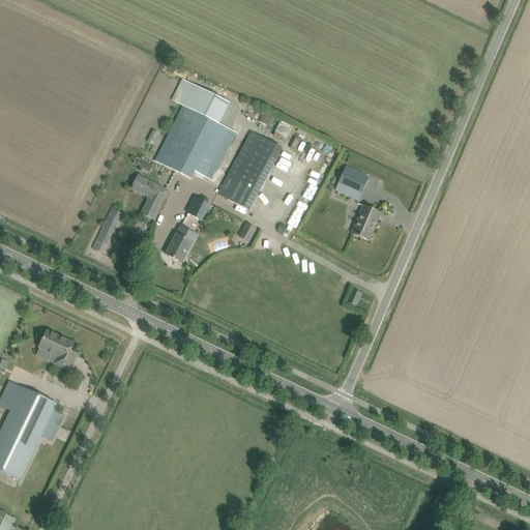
[(183,106),(155,162),(190,179),(195,172),(206,177),(211,180),(214,173),(215,174),(236,134),(230,130),(226,127),(219,124),(227,111),(230,105),(182,80),(172,100),(183,106)]
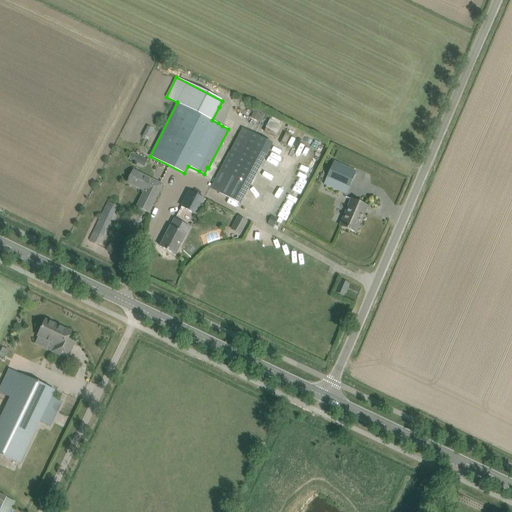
[(251,118),(261,123),(266,113),(256,107),(251,118)]
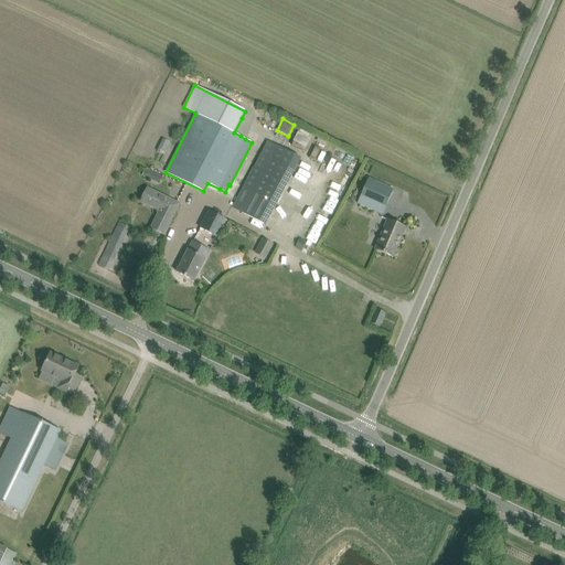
[(298,130),(292,145),(306,149),(311,135),(298,130)]
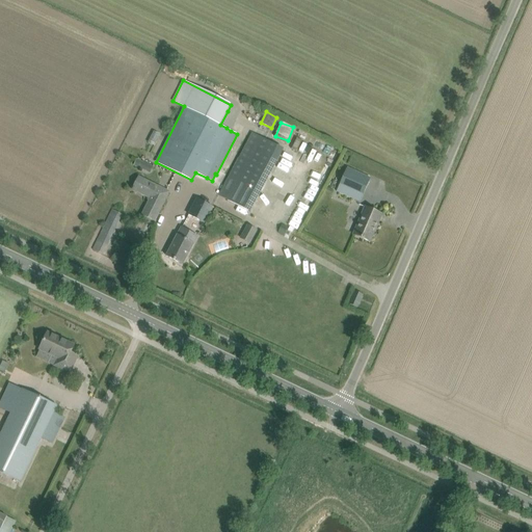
[(284,150),(253,132),(218,195),(250,212),(284,150)]
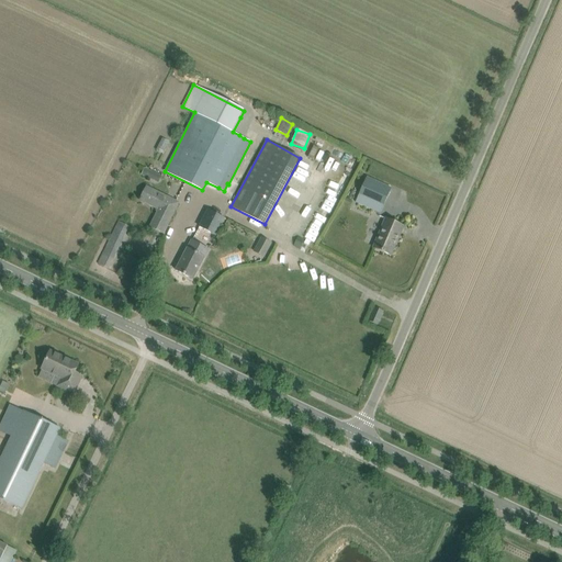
[(145,168),(142,175),(148,178),(152,171),(145,168)]
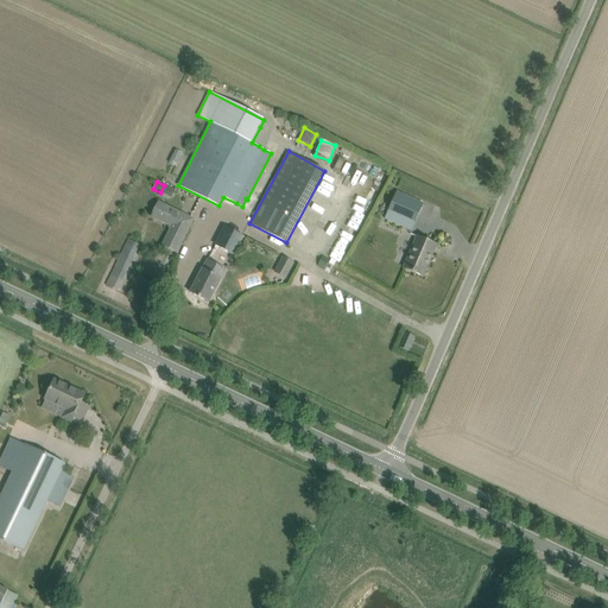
[(397,191),(390,210),(385,219),(411,230),(416,221),(423,203),(397,191)]
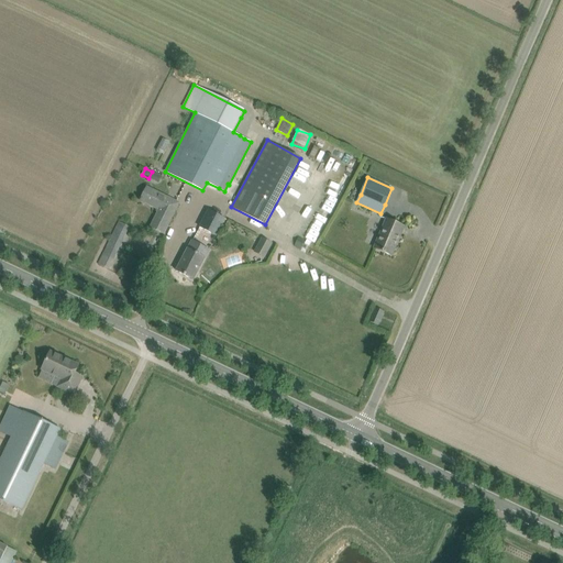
[(164,233),(168,223),(179,203),(146,187),(140,200),(159,210),(151,228),(164,233)]
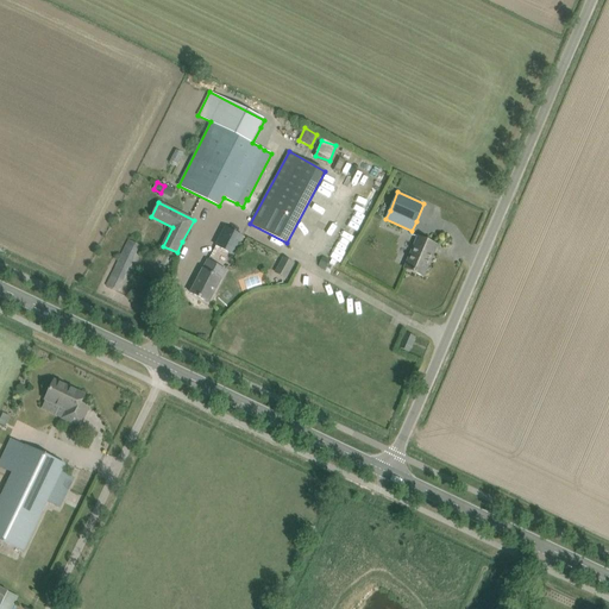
[(226,227),(221,236),(217,246),(233,255),(244,237),(226,227)]
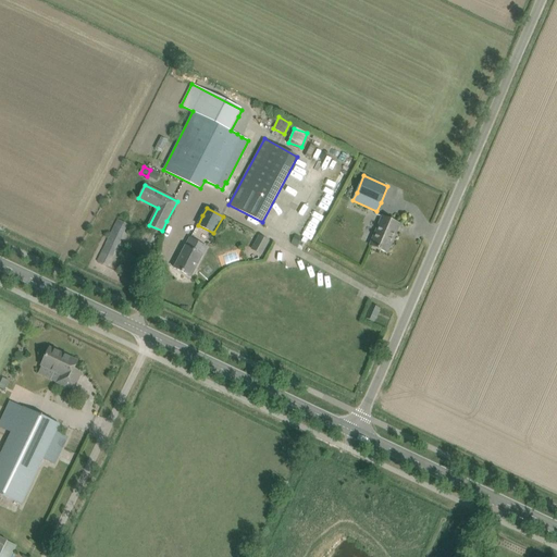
[(308,246),(323,211),(316,208),(305,233),(300,243),(308,246)]
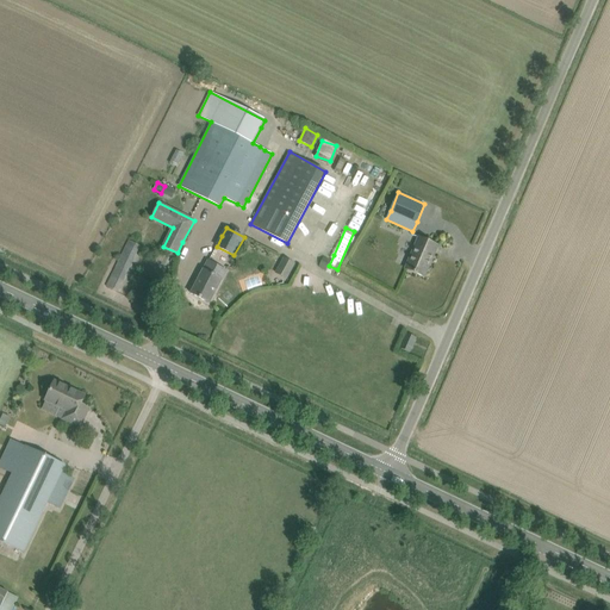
[(419,237),(416,246),(405,269),(424,278),(437,246),(419,237)]
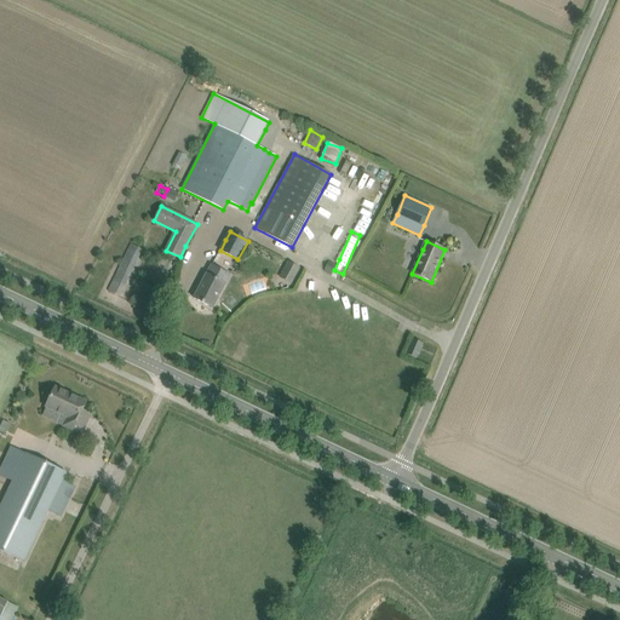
[(329,260),(323,270),(331,274),(336,264),(329,260)]
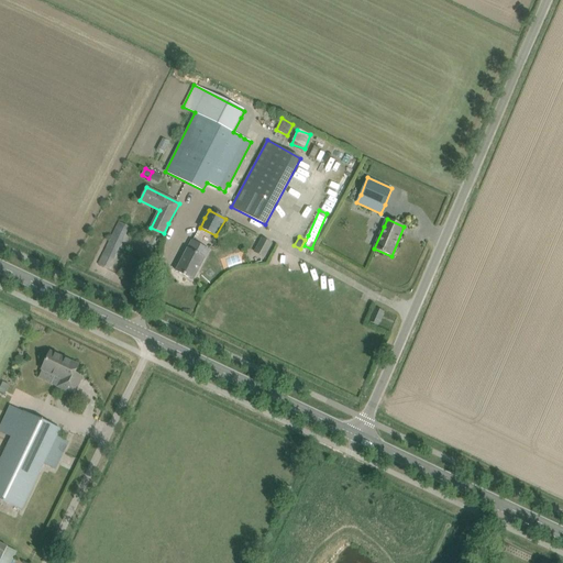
[(272,244),(262,239),(258,245),(268,251),(272,244)]
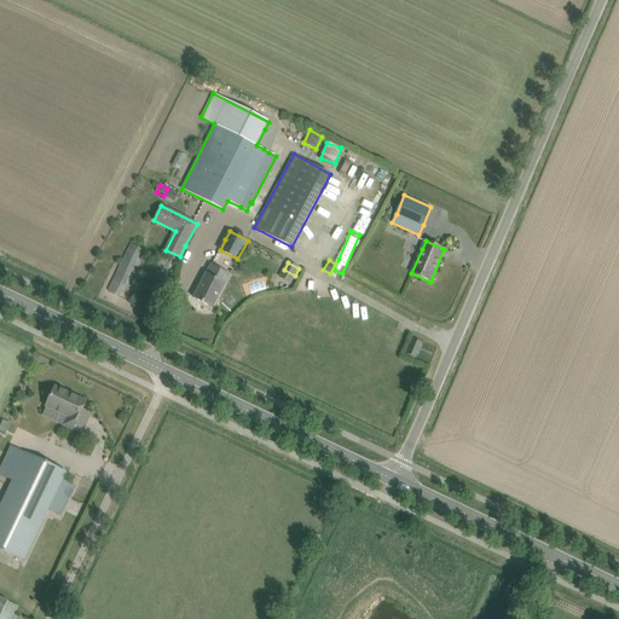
[(212,265),(200,287),(195,298),(212,307),(230,275),(212,265)]
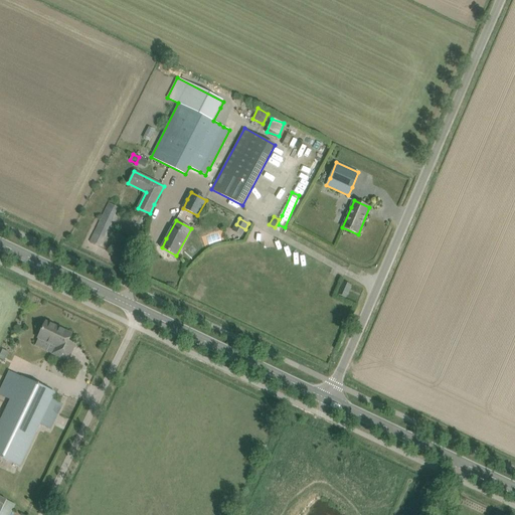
[(100,222),(90,241),(99,246),(109,226),(100,222)]
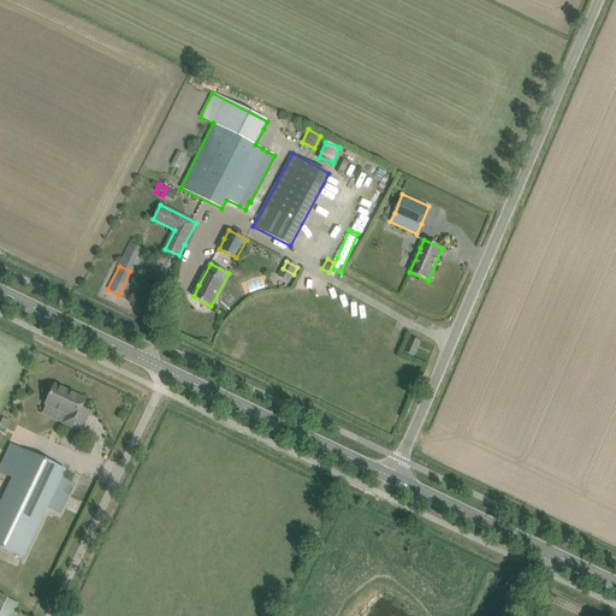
[(420,342),(412,338),(406,353),(414,356),(420,342)]
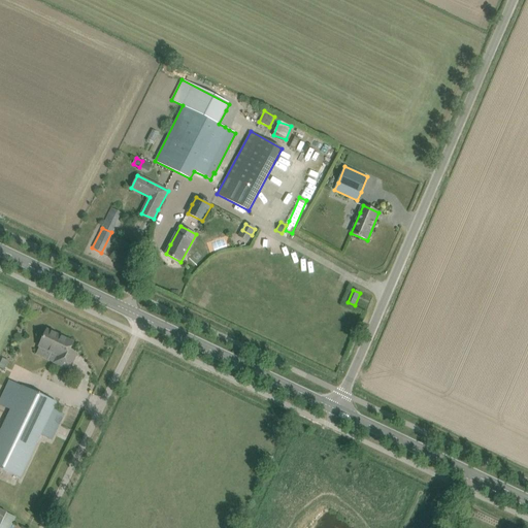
[(73,342),(47,330),(38,349),(55,357),(53,361),(69,369),(76,354),(69,350),(73,342)]
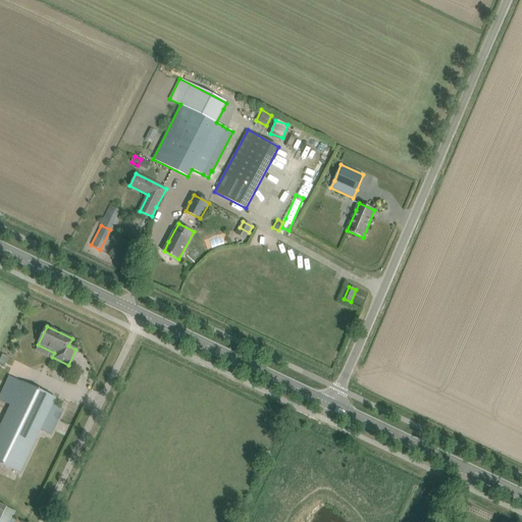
[(17,390),(0,426),(0,462),(11,468),(20,472),(41,431),(52,436),(64,410),(53,405),(56,398),(22,381),(18,389),(17,390)]
